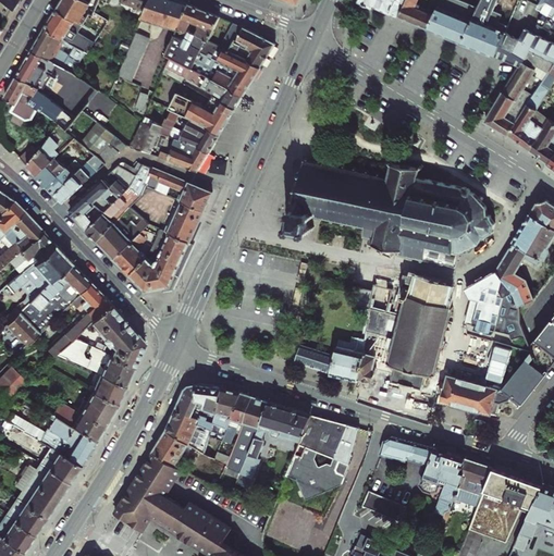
[(0,1),(14,11),(19,2),(20,0),(0,0),(0,1)]
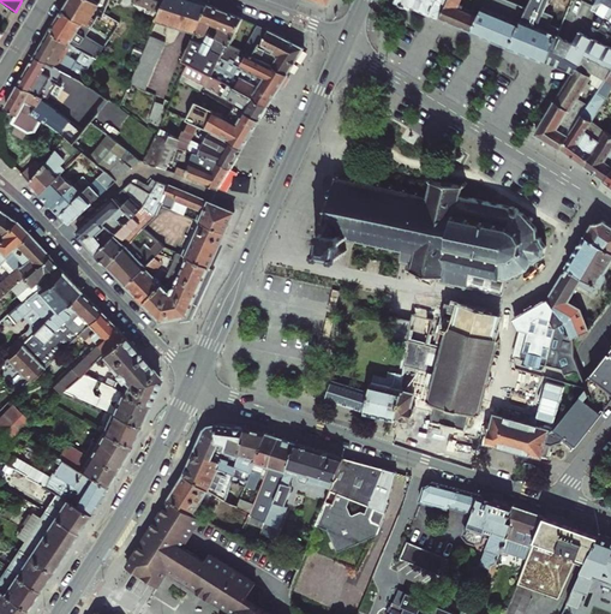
[(84,27),(97,5),(90,0),(67,0),(60,12),(81,24),(84,27)]
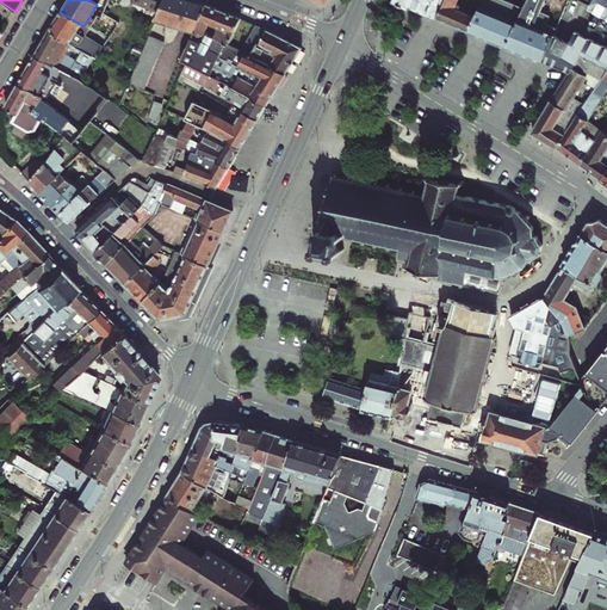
[(161,0),(130,0),(130,4),(156,13),(161,0)]
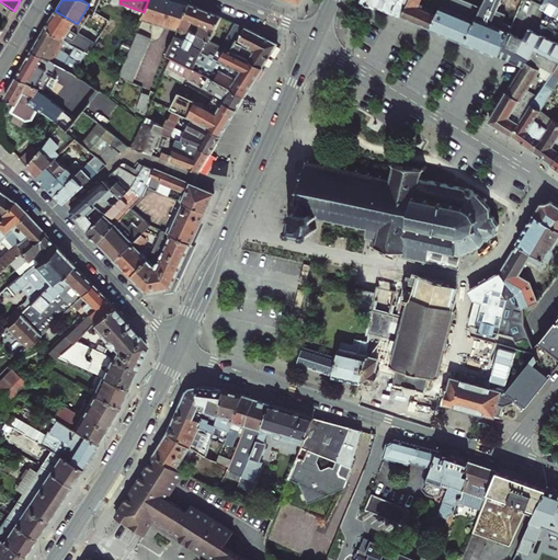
[(148,0),(144,12),(141,19),(158,24),(166,27),(167,26),(177,30),(188,6),(170,0),(148,0)]
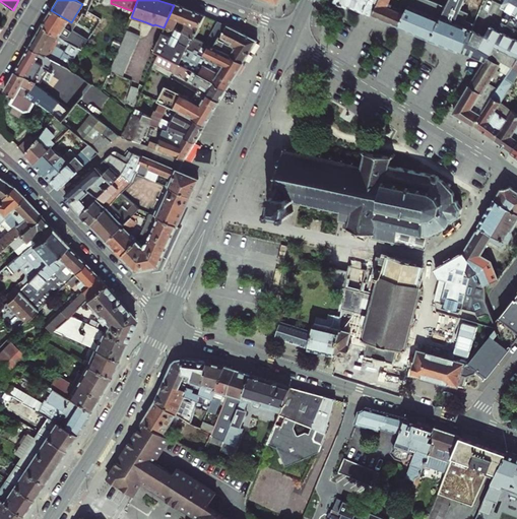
[(369,16),(376,0),(333,0),(333,1),(342,6),(345,5),(369,16)]
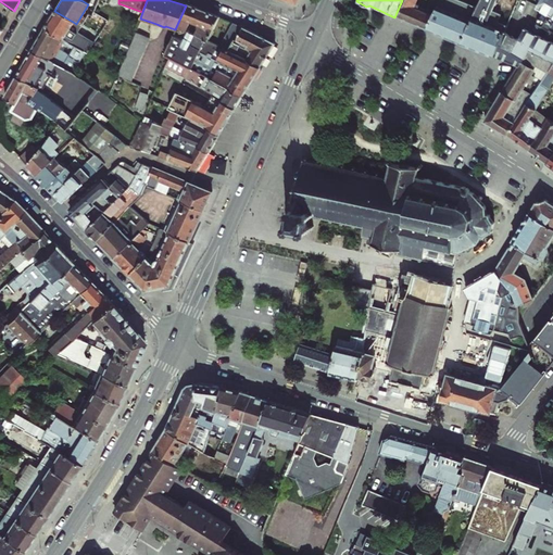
[(402,0),(394,17),(425,29),(439,0),(429,0),(424,13),(416,10),(418,7),(414,4),(415,0),(402,0)]
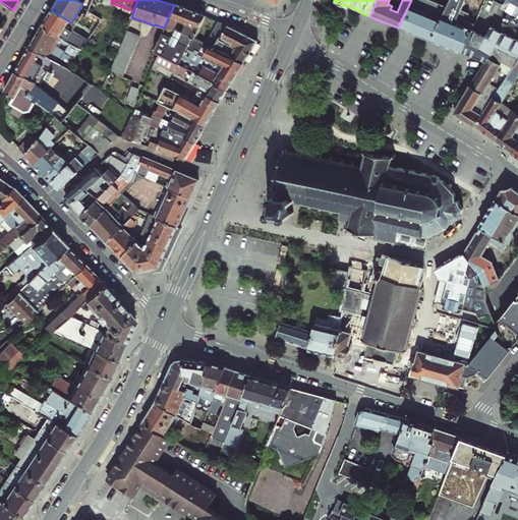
[(411,0),(398,27),(429,41),(448,0),(411,0)]
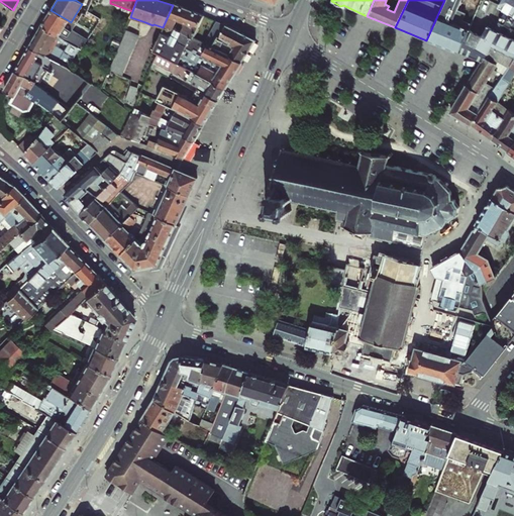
[(444,0),(426,40),(457,54),(467,30),(469,25),(452,18),(459,0),(461,0),(464,0),(463,0),(444,0)]
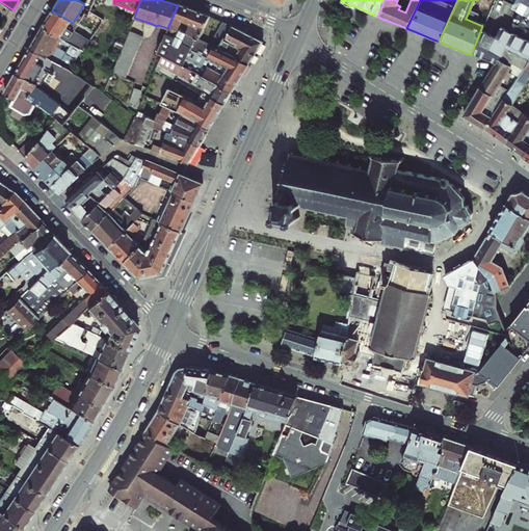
[(528,0),(514,0),(511,8),(528,18),(528,22),(528,23),(528,0)]
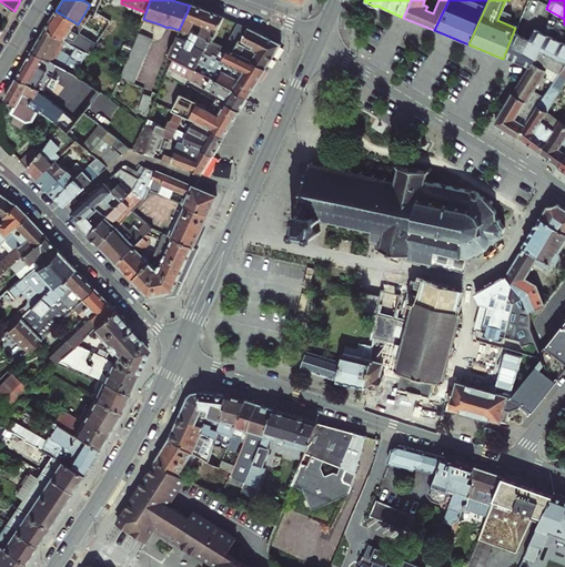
[(210,42),(222,19),(190,6),(179,30),(175,38),(183,42),(188,32),(192,22),(201,27),(197,37),(193,42),(194,47),(203,51),(208,41),(210,42)]
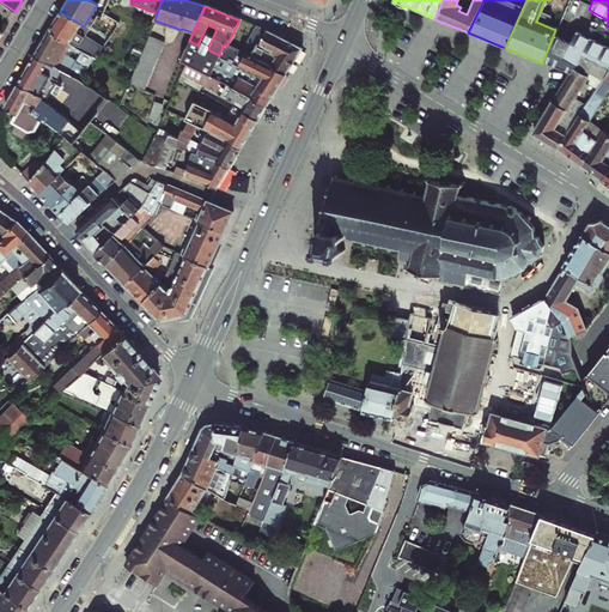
[(75,32),(80,24),(60,12),(55,20),(75,32)]
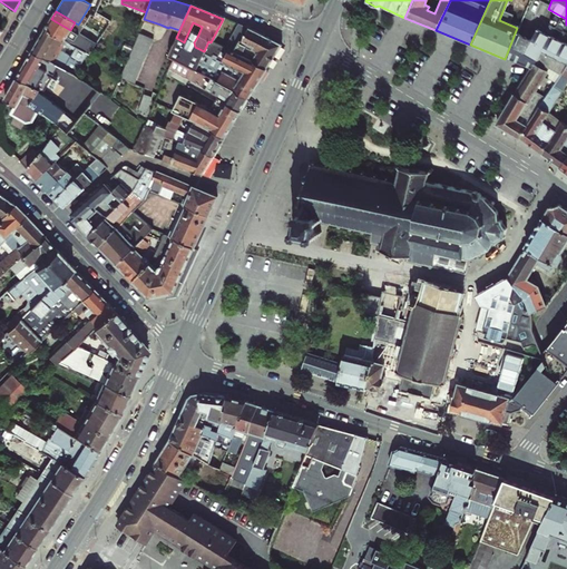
[(108,21),(94,12),(91,17),(89,16),(82,27),(98,37),(108,21)]
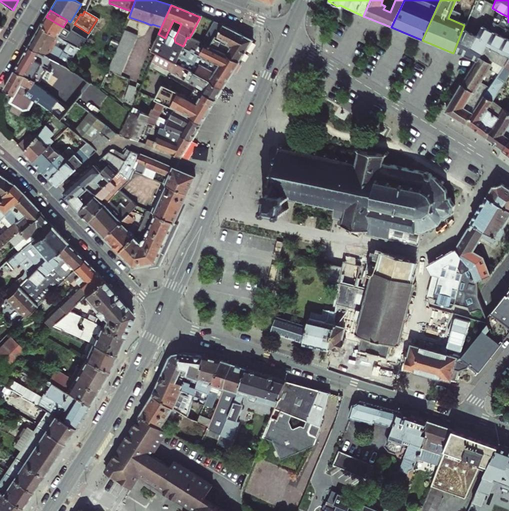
[(46,17),(40,27),(57,37),(63,27),(46,17)]
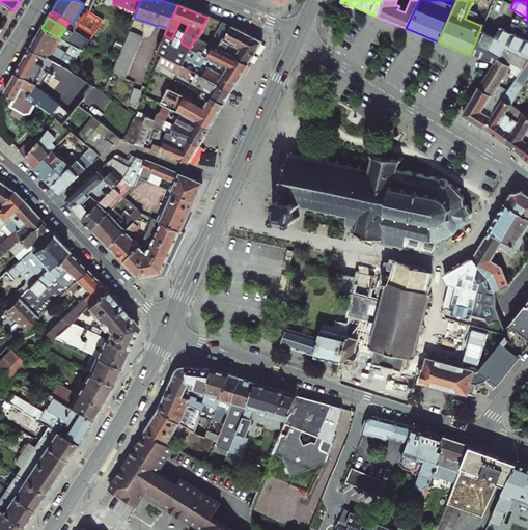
[(179,21),(175,30),(184,34),(188,25),(179,21)]
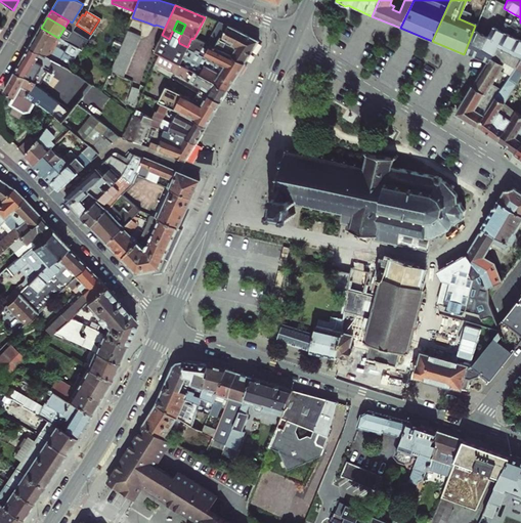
[(218,23),(205,45),(243,63),(257,42),(226,27),(218,23)]
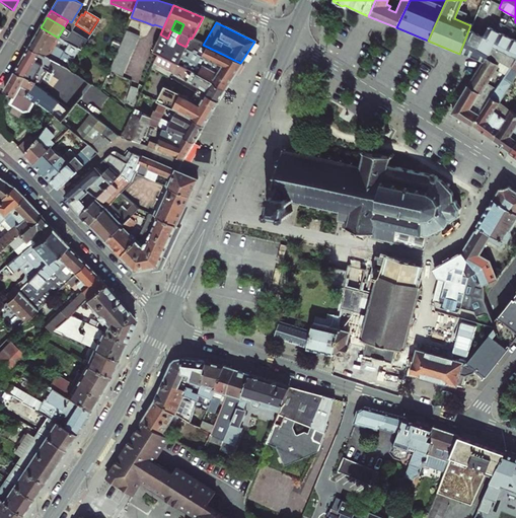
[(75,24),(70,32),(85,41),(89,33),(75,24)]
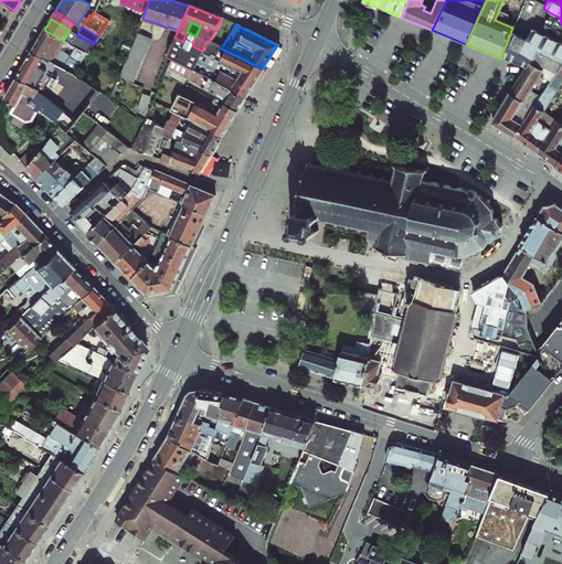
[(30,53),(73,74),(76,68),(78,64),(69,59),(70,56),(59,50),(62,44),(67,46),(69,44),(63,41),(44,30),(30,53)]
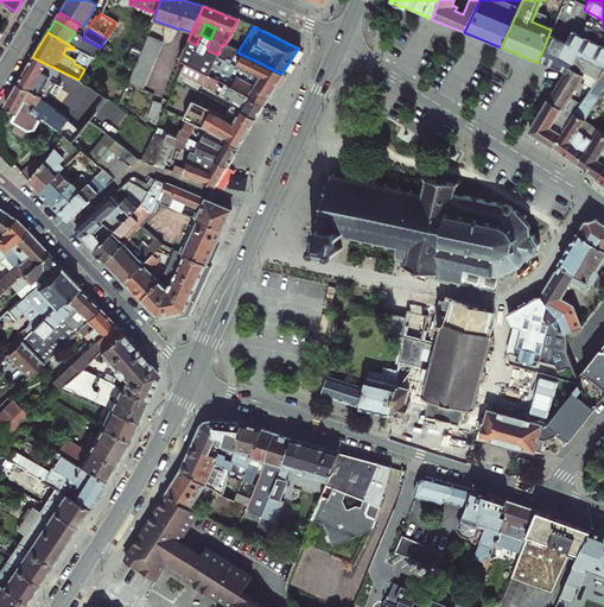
[(82,38),(75,32),(68,44),(74,48),(75,49),(82,38)]
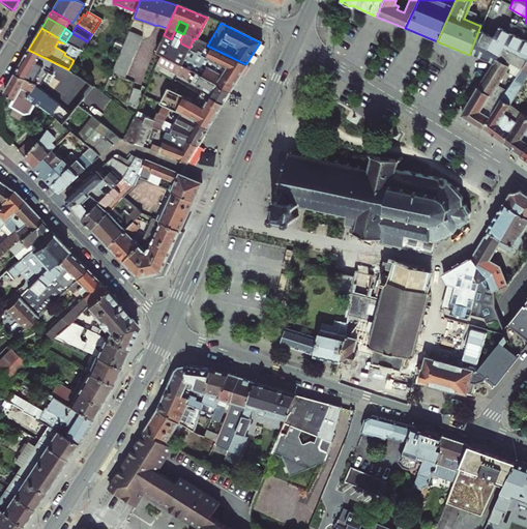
[(526,41),(497,28),(492,37),(478,31),(469,55),(491,63),(500,49),(525,60),(526,60),(526,41)]
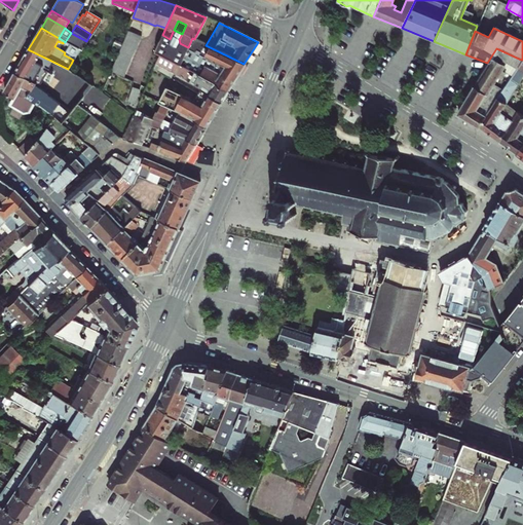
[(122,78),(127,65),(132,58),(140,37),(126,31),(109,73),(122,78)]
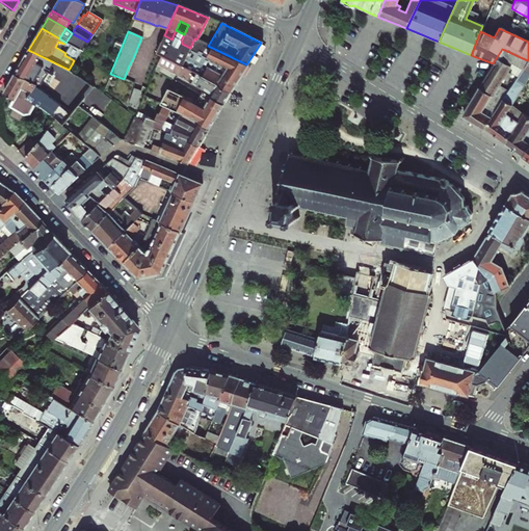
[(72,33),(65,43),(71,46),(65,53),(64,55),(74,60),(80,51),(81,52),(87,42),(72,33)]
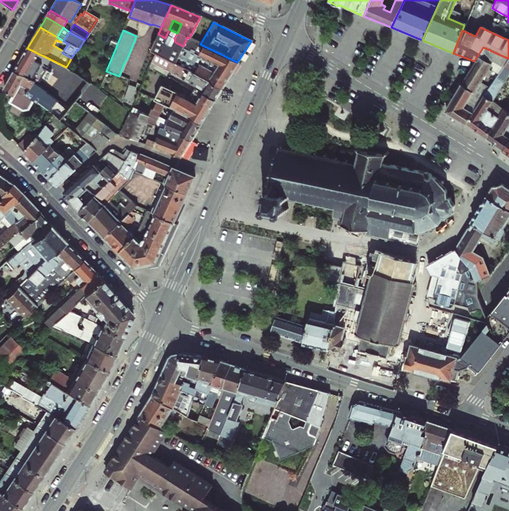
[(237,62),(200,44),(189,38),(187,37),(183,46),(180,52),(175,64),(186,70),(189,64),(188,63),(190,60),(202,67),(225,80),(237,62)]
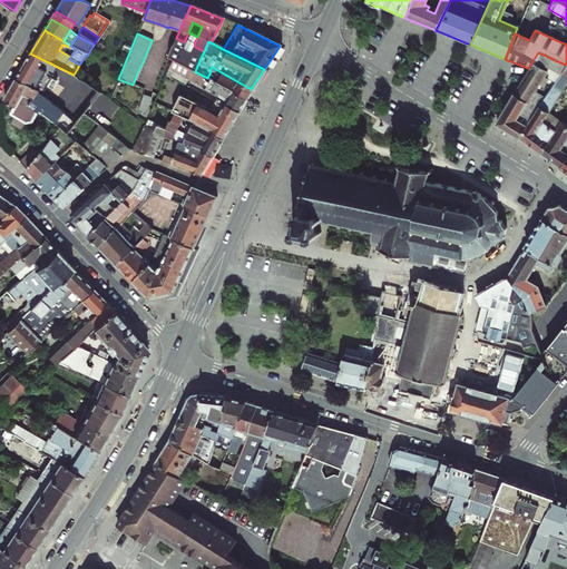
[(173,61),(179,64),(195,71),(201,58),(189,54),(173,45),(166,58),(173,61)]
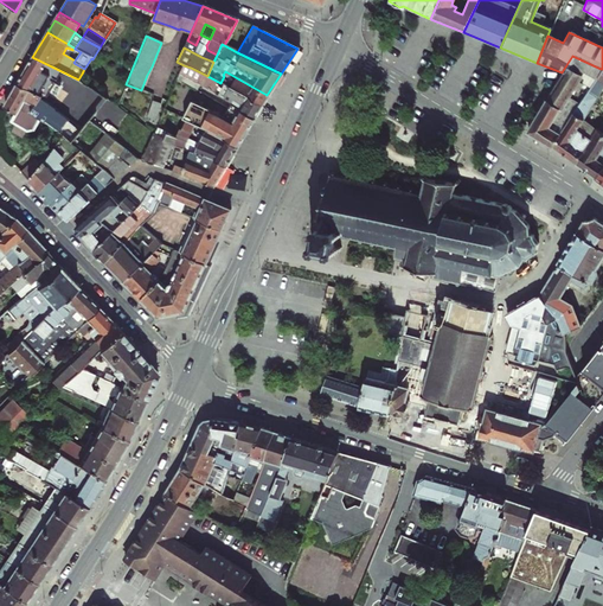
[(205,49),(201,57),(213,62),(217,55),(207,50),(205,49)]
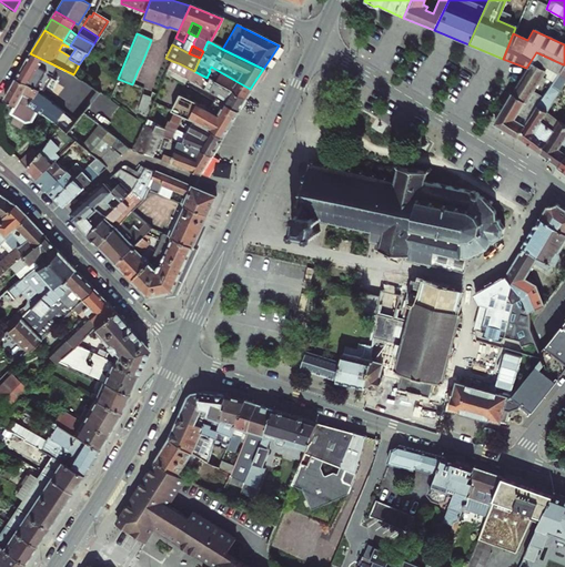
[(536,52),(526,68),(493,124),(516,138),(535,108),(531,105),(528,103),(521,117),(516,114),(535,82),(541,85),(545,79),(540,76),(545,67),(557,73),(563,64),(536,52)]
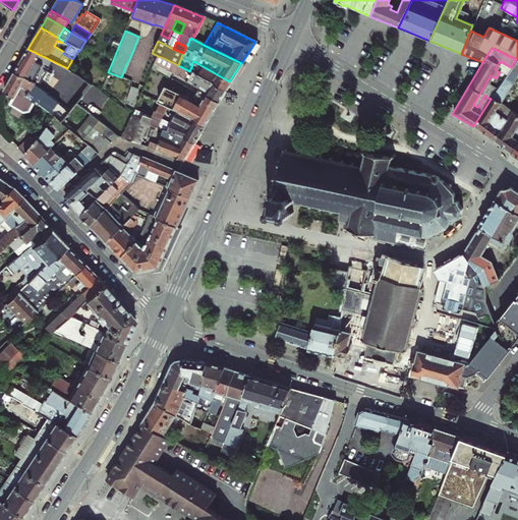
[(154,65),(169,72),(172,67),(163,62),(164,58),(158,56),(154,65)]
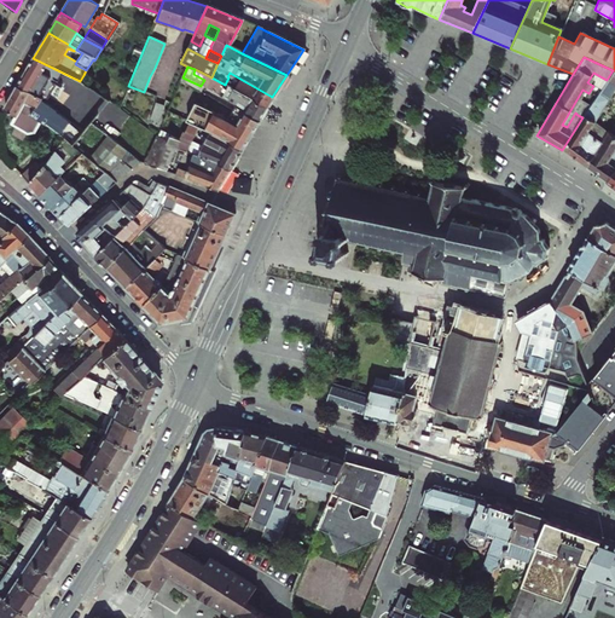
[(204,80),(201,86),(203,87),(233,107),(259,120),(266,107),(238,91),(233,88),(225,85),(212,78),(195,69),(193,74),(204,80)]
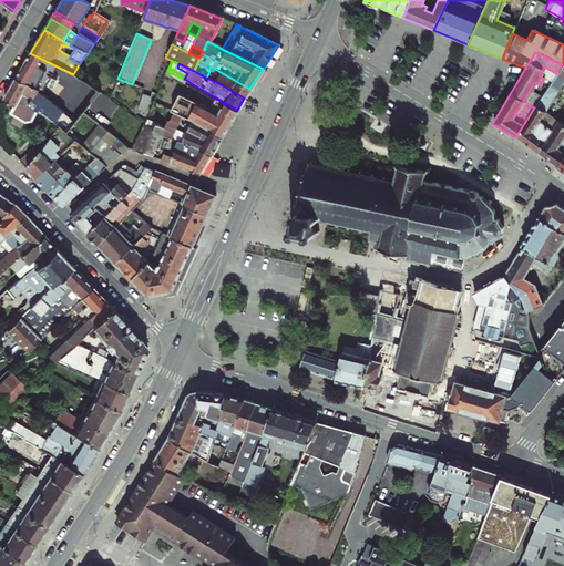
[(563,64),(562,64),(556,73),(543,93),(540,99),(534,107),(515,137),(536,153),(551,131),(539,122),(563,80),(563,64)]
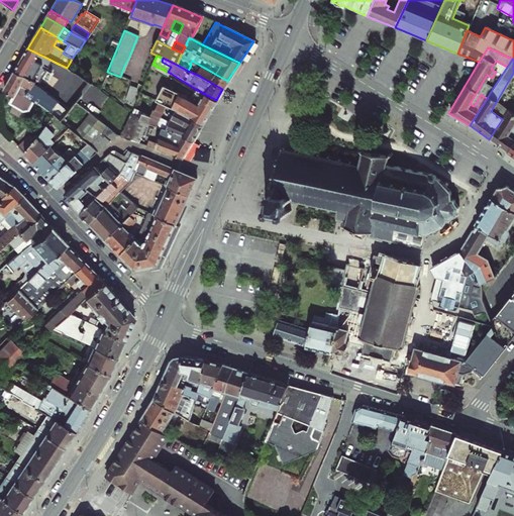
[(222,89),(227,81),(204,68),(203,71),(198,68),(195,74),(199,76),(222,89)]
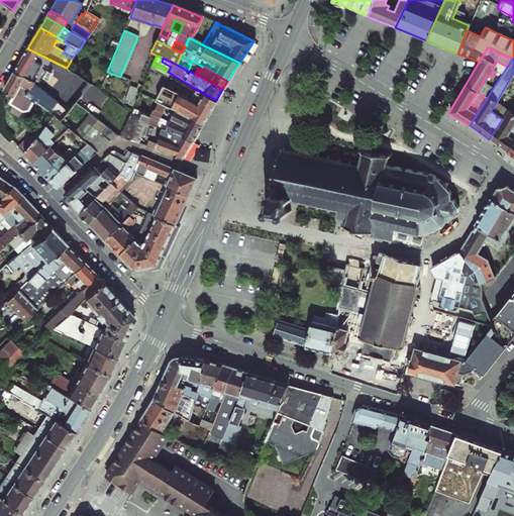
[(34,82),(13,73),(3,91),(13,97),(8,106),(21,114),(28,112),(34,104),(24,97),(34,82)]
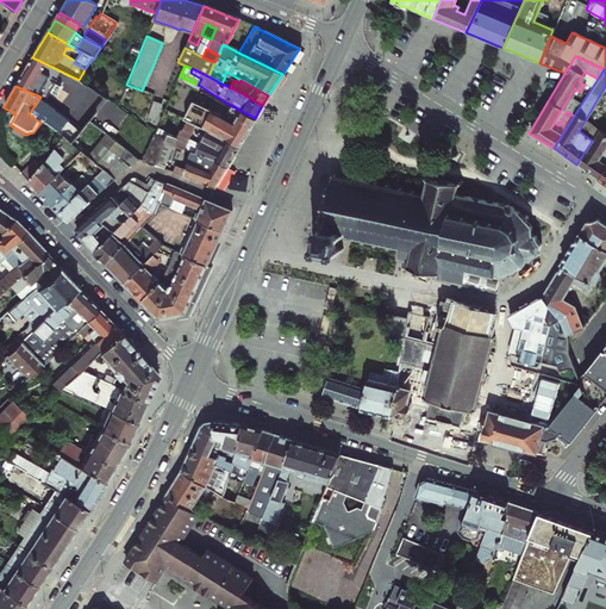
[(183,120),(186,122),(194,125),(237,148),(255,118),(230,105),(223,117),(192,103),(183,120)]
